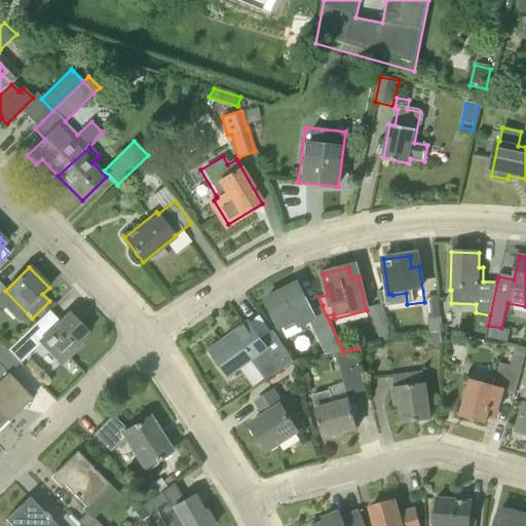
[(311,311),(297,283),(266,299),(282,330),(296,323),(299,330),(310,324),(326,354),(337,353),(343,352),(322,306),(311,311)]
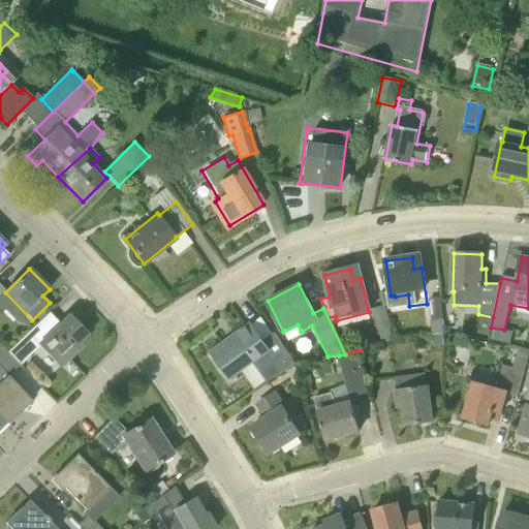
[(429,301),(433,334),(443,333),(441,300),(429,301)]
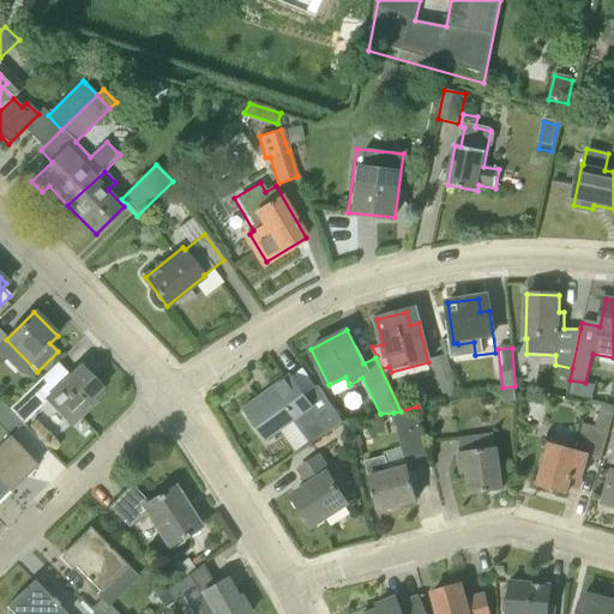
[(445,402),(459,397),(447,354),(432,359),(445,402)]
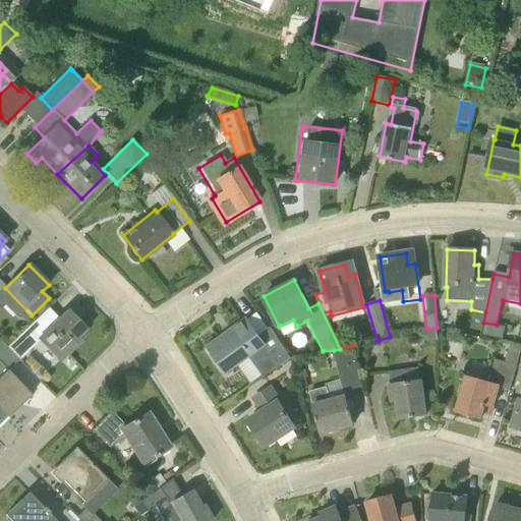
[(48,307),(7,346),(17,356),(38,338),(60,360),(80,340),(77,337),(85,329),(69,311),(59,319),(48,307)]
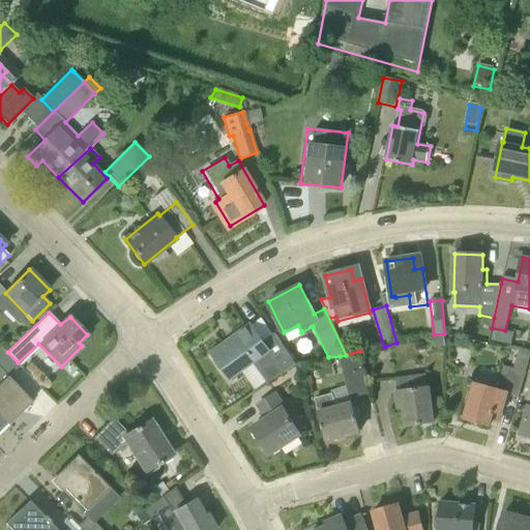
[(264,342),(253,325),(212,355),(230,380),(254,362),(268,383),(296,363),(275,333),(264,342)]
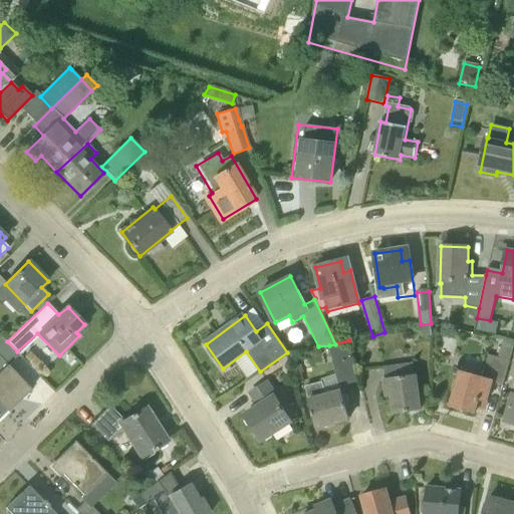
[(431,323),(421,324),(422,336),(432,335),(431,323)]
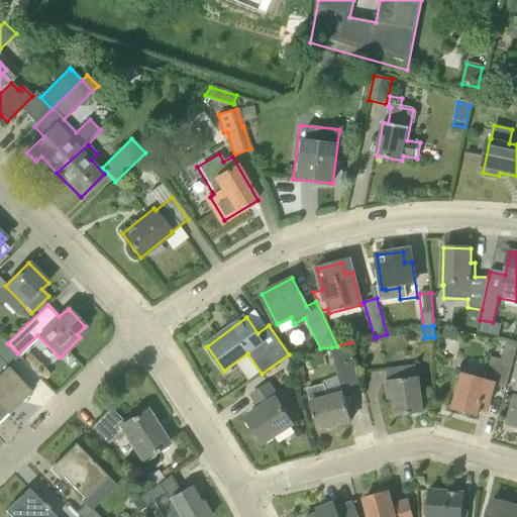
[(19,356),(17,353),(7,343),(1,337),(0,338),(0,360),(7,368),(7,367),(8,368),(19,356)]
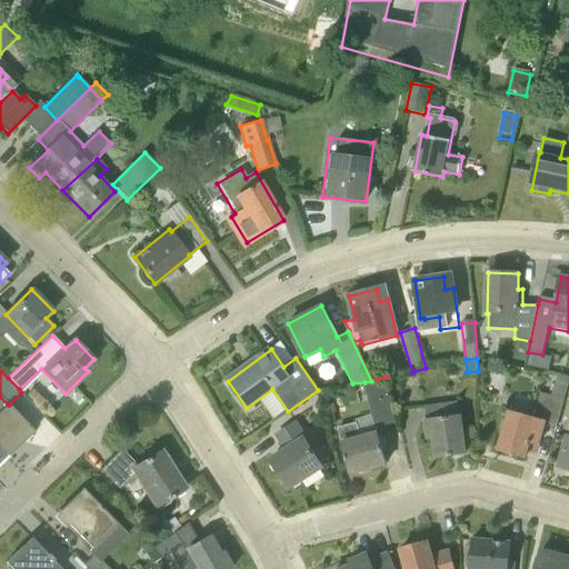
[(365,382),(375,428),(376,428),(398,422),(387,377),(371,381),(365,382)]
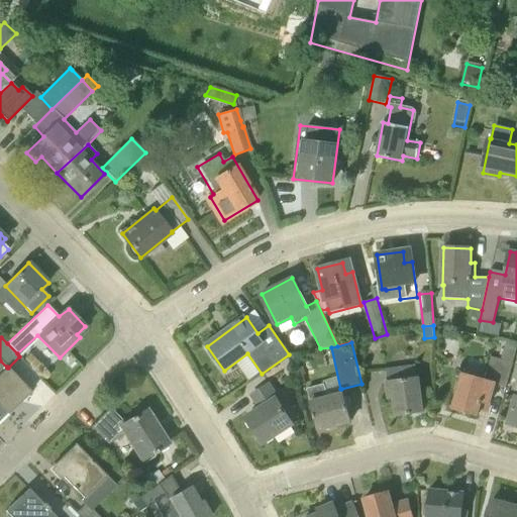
[(502,359),(513,363),(516,347),(516,346),(506,344),(502,359)]
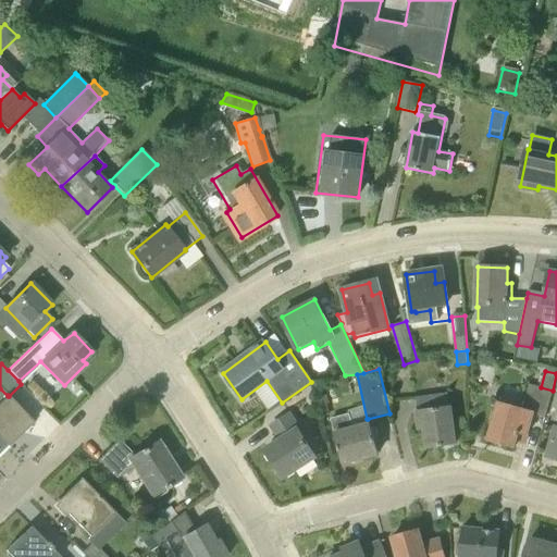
[(547,412),(553,391),(541,387),(529,384),(522,408),(498,403),(487,440),(515,447),(519,432),(528,435),(535,409),(547,412)]
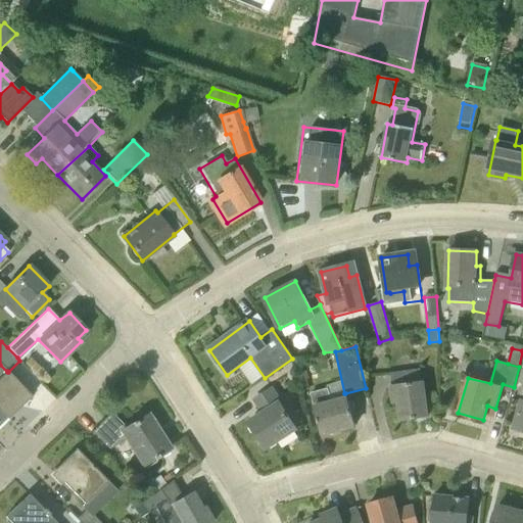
[(32,396),(8,372),(7,371),(7,372),(0,365),(0,410),(8,419),(32,396)]
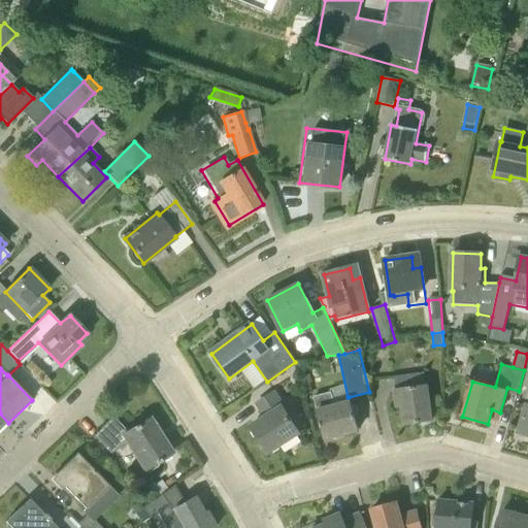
[(426,385),(424,372),(395,376),(397,389),(395,389),(397,406),(402,405),(404,424),(432,421),(427,385),(426,385)]
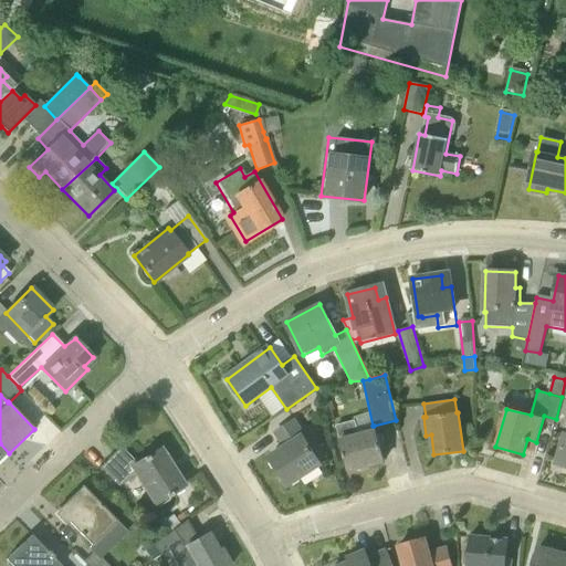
[(333,410),(334,410),(333,401),(323,404),(327,426),(336,423),(333,410)]
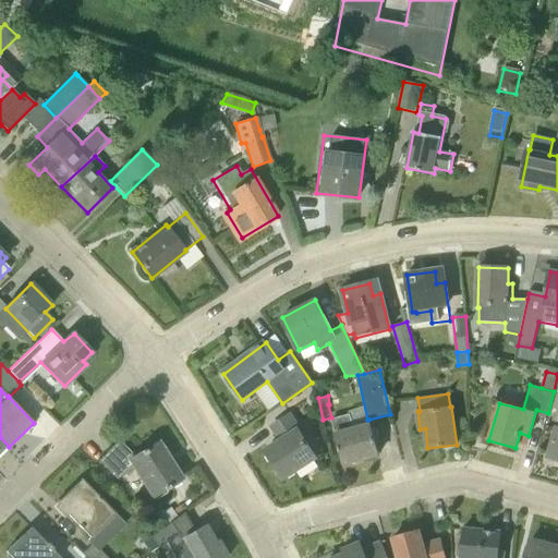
[(283,478),(315,458),(298,429),(301,427),(292,413),(271,426),(280,440),(266,450),(283,478)]
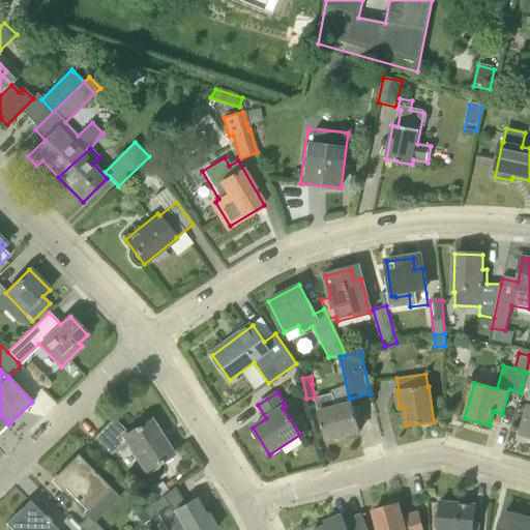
[(352,407),(350,399),(349,399),(334,403),(331,393),(315,398),(315,399),(326,441),(359,432),(355,415),(360,414),(357,406),(352,407)]
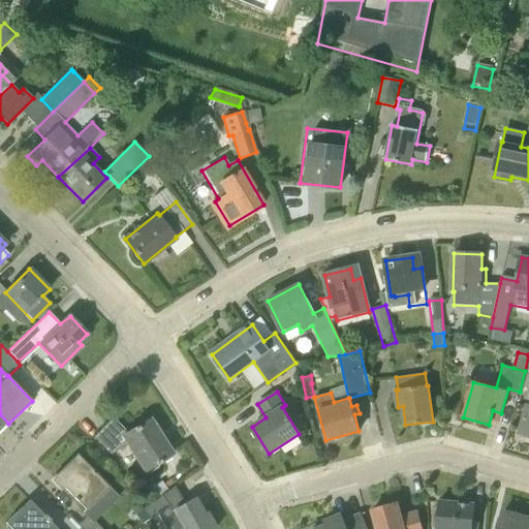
[(172,454),(150,419),(127,434),(113,419),(95,436),(112,454),(126,445),(143,472),(156,464),(157,465),(161,463),(160,461),(172,454)]
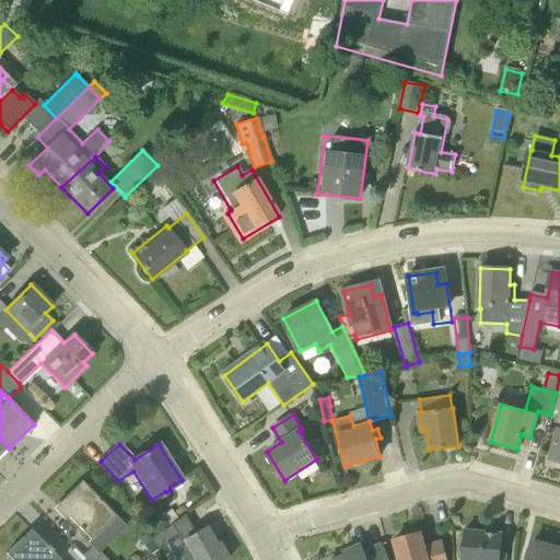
[(90,539),(115,515),(82,479),(81,479),(84,483),(70,497),(76,502),(65,512),(90,539)]
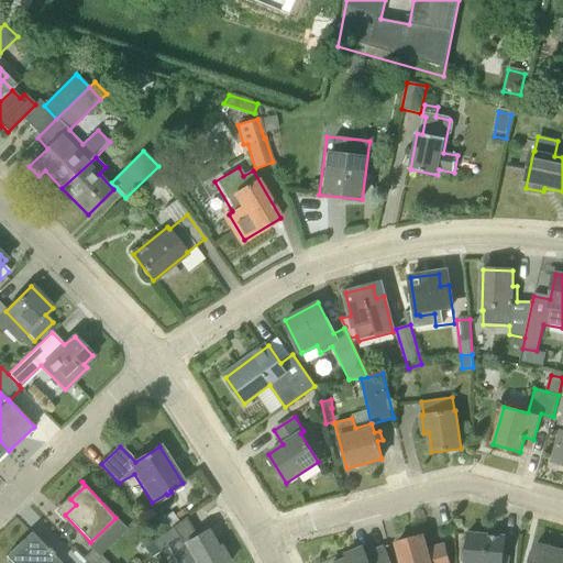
[(218,548),(208,530),(184,544),(194,562),(229,562),(230,562),(221,547),(218,548)]
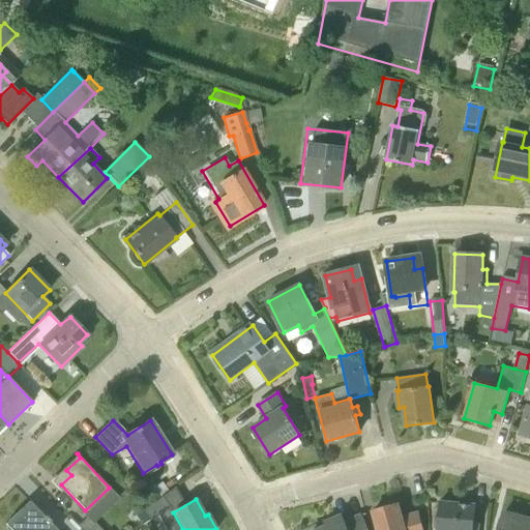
[(45,517),(29,501),(5,524),(11,529),(57,529),(49,522),(50,521),(47,516),(45,517)]
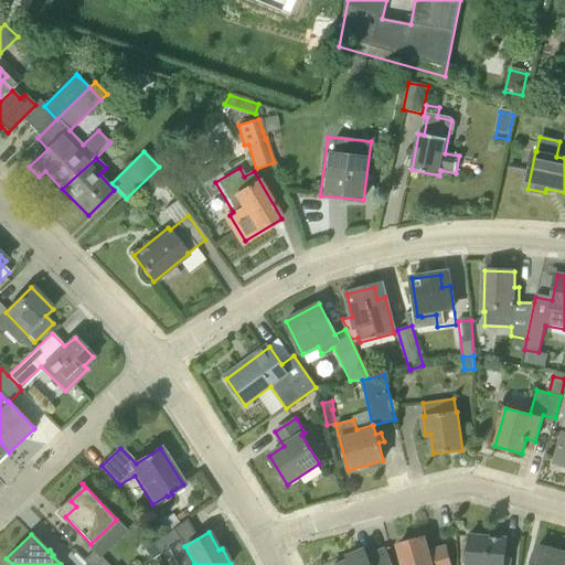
[(510,564),(511,557),(505,556),(508,539),(470,536),(467,564),(510,564)]
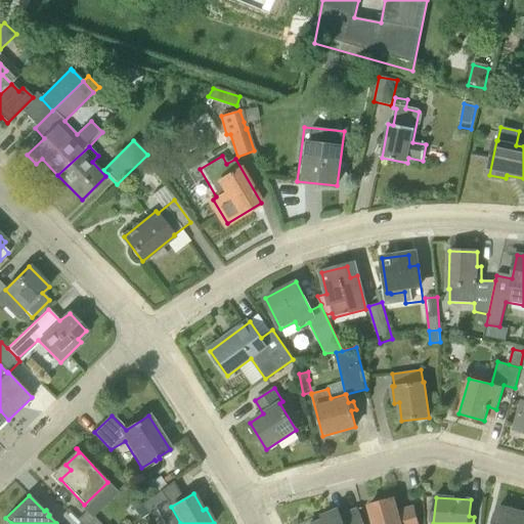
[(397,512),(394,498),(369,506),(374,523),(418,523),(415,508),(397,512)]
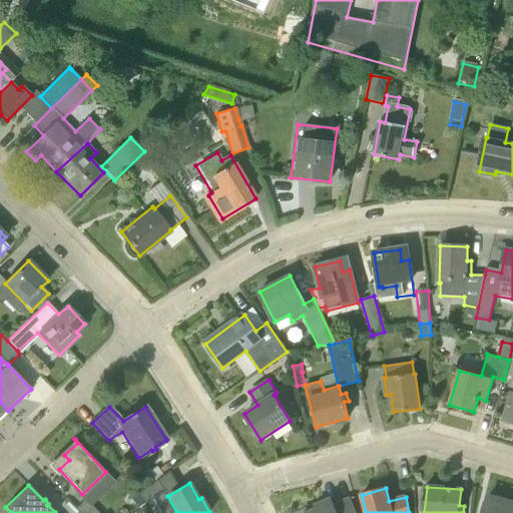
[(354,512),(348,497),(332,503),(331,500),(316,506),(318,509),(309,512),(354,512)]
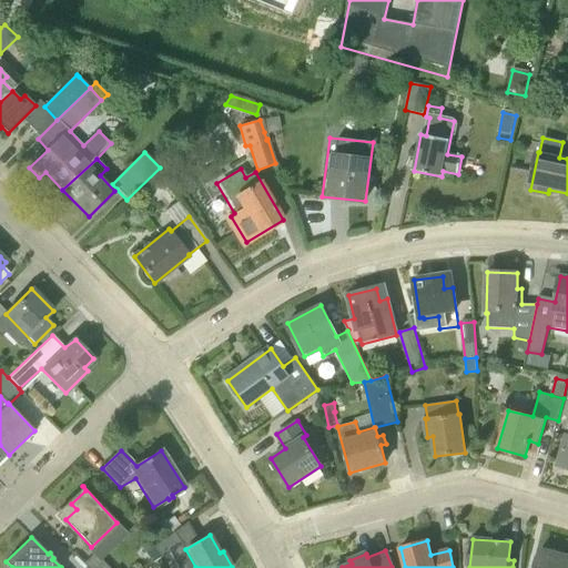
[(567,567),(567,556),(540,550),(536,567),(567,567)]
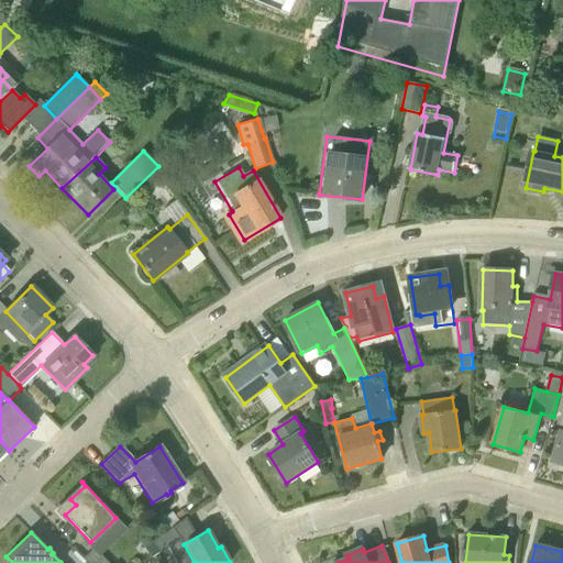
[(83,560),(85,562),(86,562),(108,562),(94,548),(83,560)]
